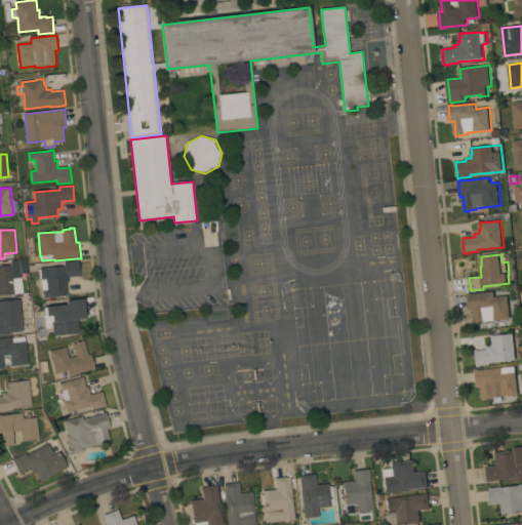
[(0,294),(0,266),(13,265),(12,260),(29,259),(30,275),(28,275),(28,278),(22,279),(23,293),(0,294)]
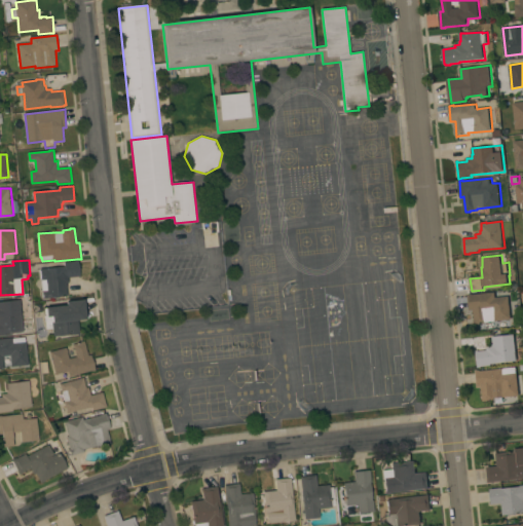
[(70,277),(70,283),(68,283),(69,296),(44,298),(41,269),(66,266),(66,263),(80,261),(81,276),(70,277)]
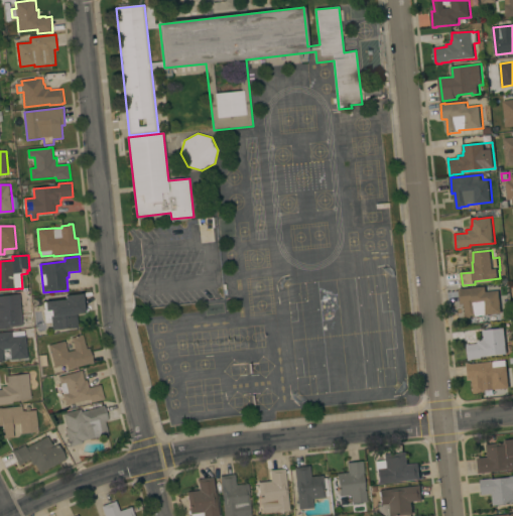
[(500,290),(503,313),(487,314),(488,320),(478,321),(477,317),(471,318),(467,319),(466,304),(462,305),(460,289),(465,288),(465,289),(487,287),(488,292),(500,290)]
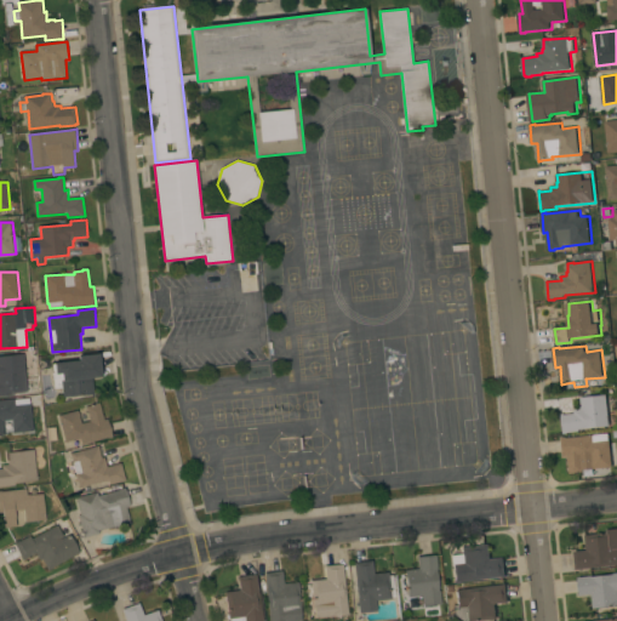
[(64,397),(64,388),(56,388),(55,372),(56,372),(55,363),(80,360),(80,355),(101,353),(103,377),(95,379),(96,394),(64,397)]
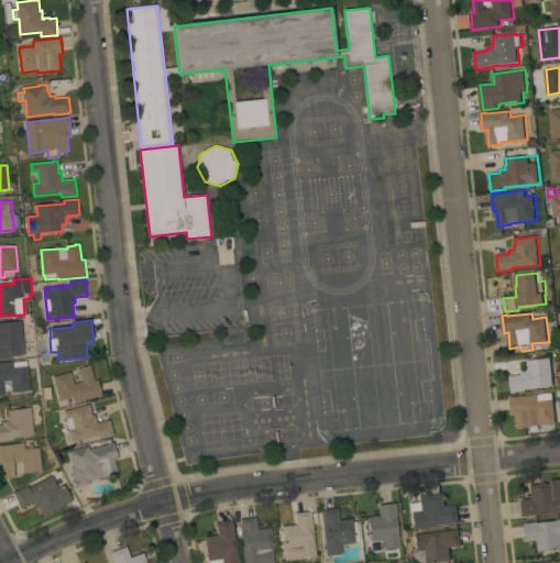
[(0,323),(22,321),(23,329),(28,329),(29,340),(24,341),(25,353),(18,354),(18,353),(0,355),(0,323)]
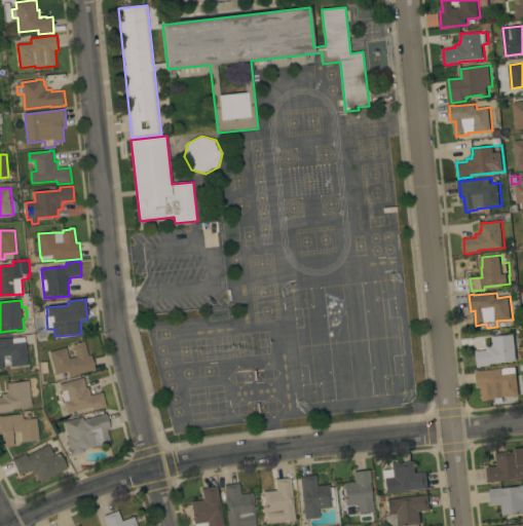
[(477,350),(479,350),(479,351),(488,350),(488,347),(493,346),(493,344),(494,344),(493,337),(515,334),(518,361),(492,364),(492,366),(479,367),(477,350)]
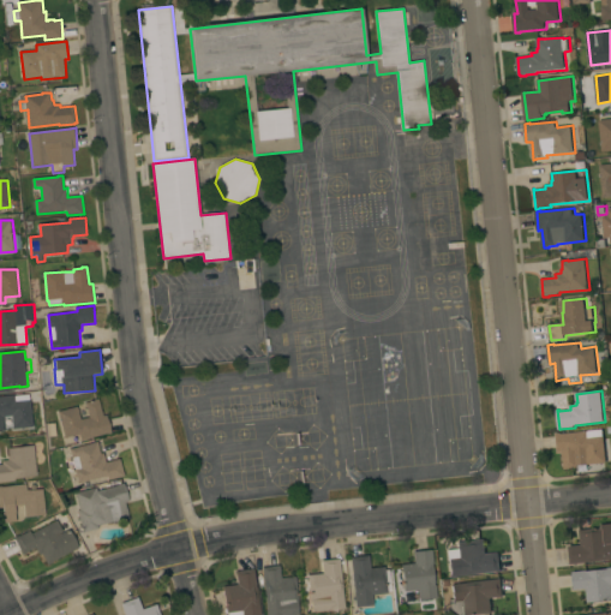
[(0,396),(16,395),(30,394),(31,400),(33,400),(35,427),(15,429),(13,416),(4,416),(6,431),(0,431),(0,396)]
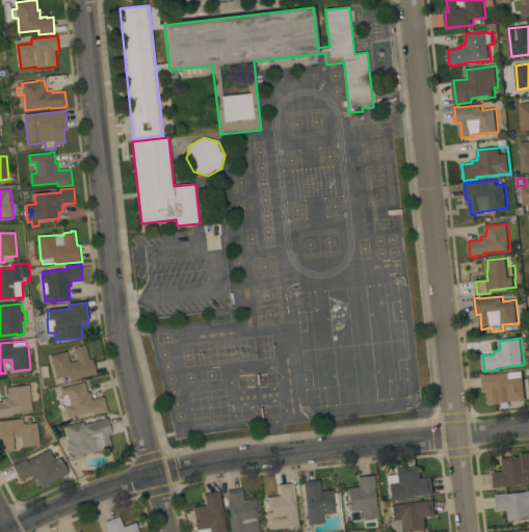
[(51,355),(69,351),(71,363),(79,361),(76,349),(83,347),(83,346),(87,345),(90,360),(94,358),(98,374),(72,380),(70,375),(57,378),(51,355)]
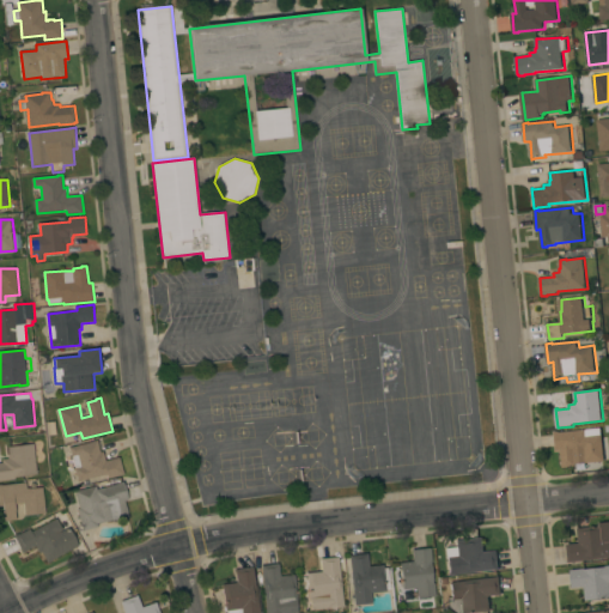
[(602,428),(607,461),(588,463),(588,462),(577,463),(577,466),(570,466),(570,467),(564,468),(562,450),(558,451),(555,432),(561,431),(561,432),(602,428)]
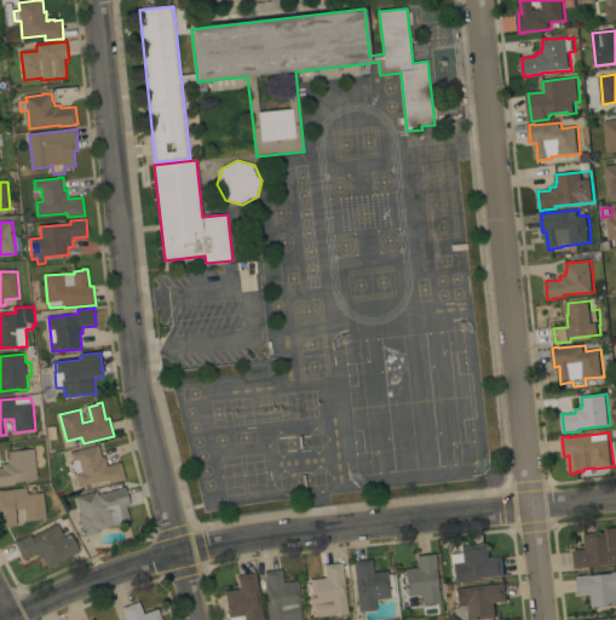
[(127,480),(110,484),(109,480),(81,487),(78,475),(72,477),(68,461),(74,460),(72,453),(99,445),(103,458),(107,457),(108,466),(122,463),(127,480)]
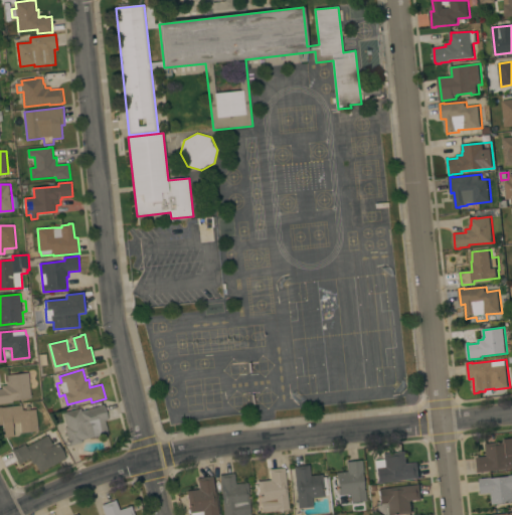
[(32,398),(13,400),(14,402),(0,403),(0,389),(3,389),(3,385),(8,385),(8,381),(9,381),(8,375),(29,373),(32,398)]
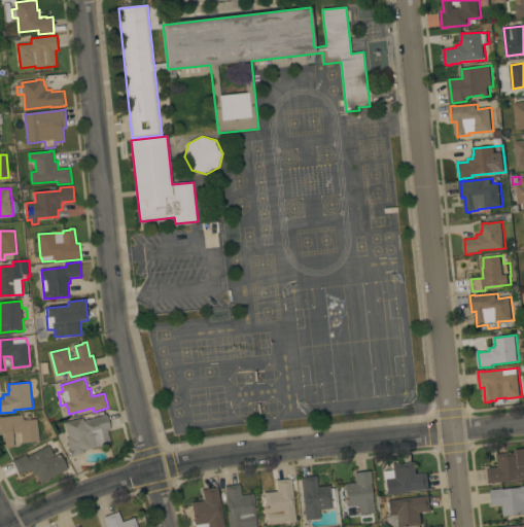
[(40,442),(23,443),(22,432),(13,433),(15,447),(5,448),(4,434),(0,435),(0,416),(2,416),(2,417),(36,414),(36,419),(38,419),(40,442)]
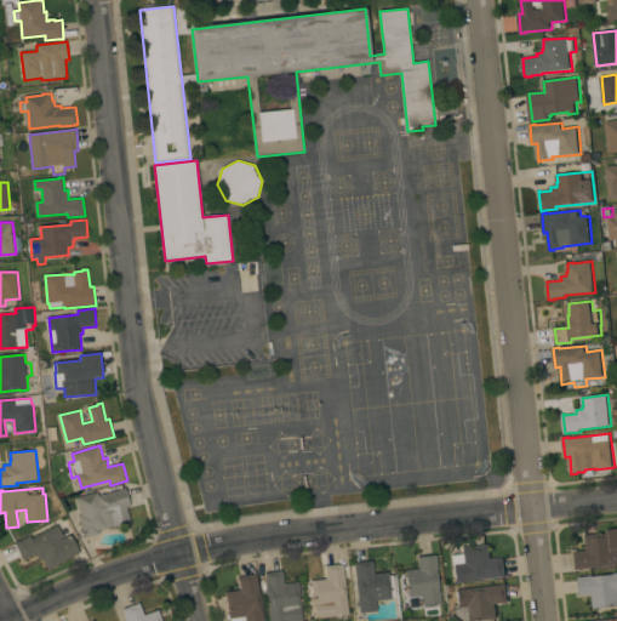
[(98,493),(100,496),(127,489),(132,506),(127,507),(132,524),(126,525),(119,527),(119,525),(100,530),(101,534),(86,537),(80,516),(81,516),(78,497),(98,493)]
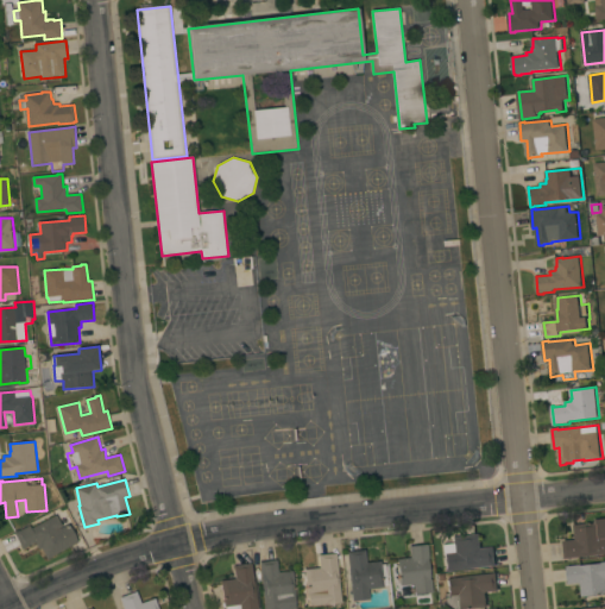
[(49,559),(43,548),(41,550),(37,542),(24,548),(16,533),(31,525),(32,528),(58,515),(64,526),(61,527),(62,529),(70,525),(80,542),(49,559)]
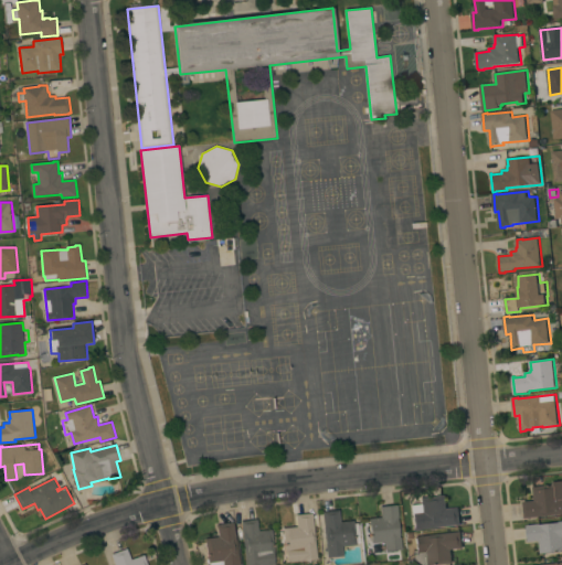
[(561,513),(526,519),(525,502),(537,501),(534,487),(554,484),(554,482),(561,481),(561,513)]
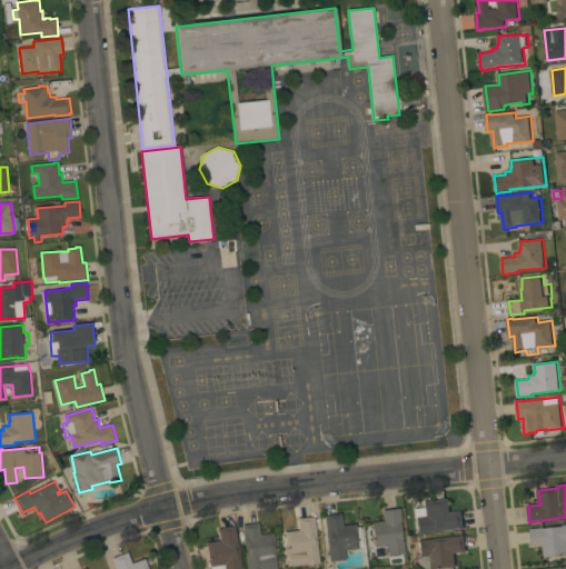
[(426,508),(425,502),(450,499),(452,512),(464,511),(466,528),(419,535),(417,519),(416,519),(415,509),(426,508)]
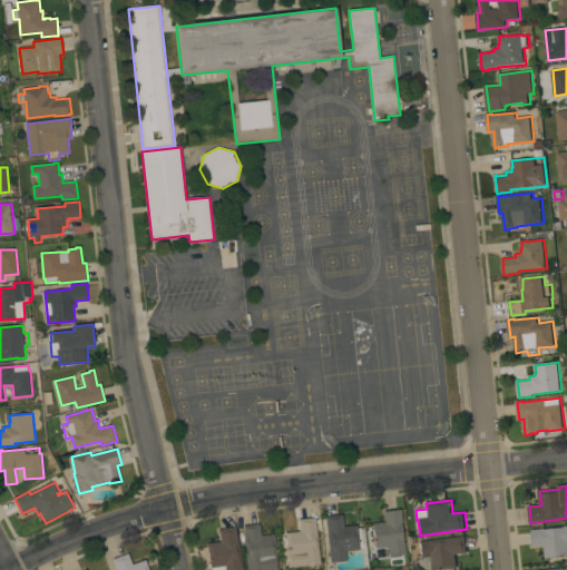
[(373,523),(387,522),(385,511),(402,509),(407,554),(390,556),(389,547),(377,548),(373,523)]
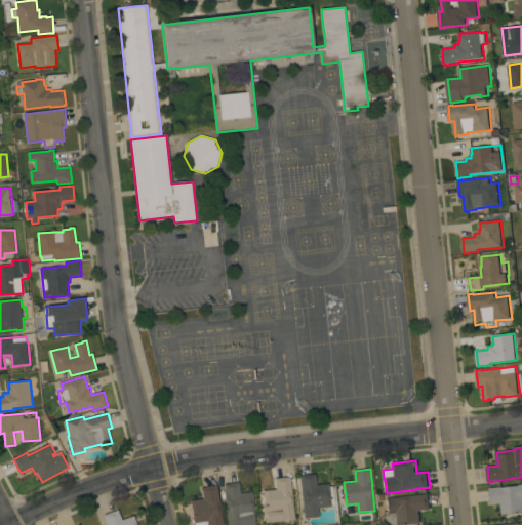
[(300,476),(317,474),(318,485),(330,484),(330,487),(334,486),(336,505),(332,505),(332,507),(319,508),(320,516),(306,518),(300,476)]
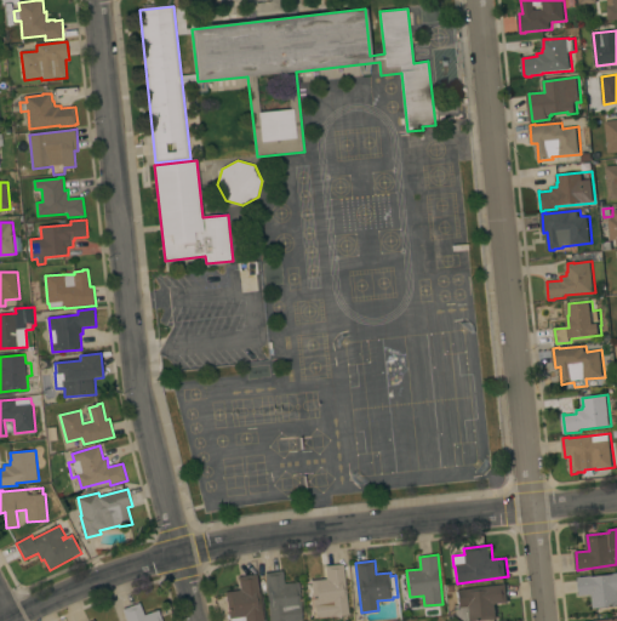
[(313,581),(327,580),(326,567),(344,564),(350,615),(316,617),(313,581)]
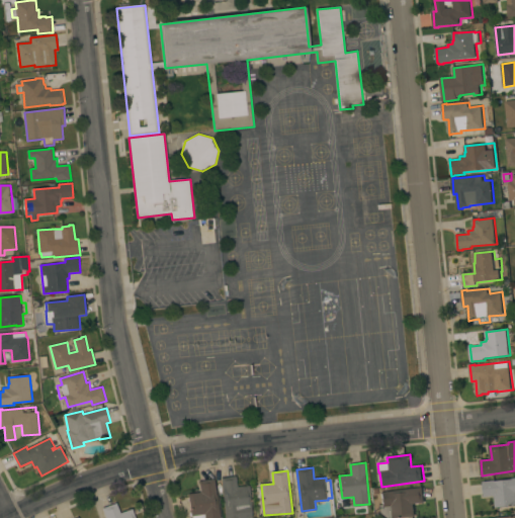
[(238,487),(251,486),(253,508),(252,508),(253,517),(226,517),(222,478),(237,477),(238,487)]
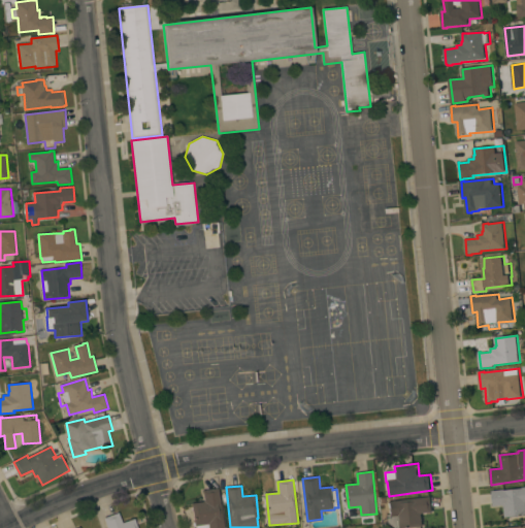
[(524,515),(506,518),(505,505),(495,506),(493,491),(524,487),(524,515)]
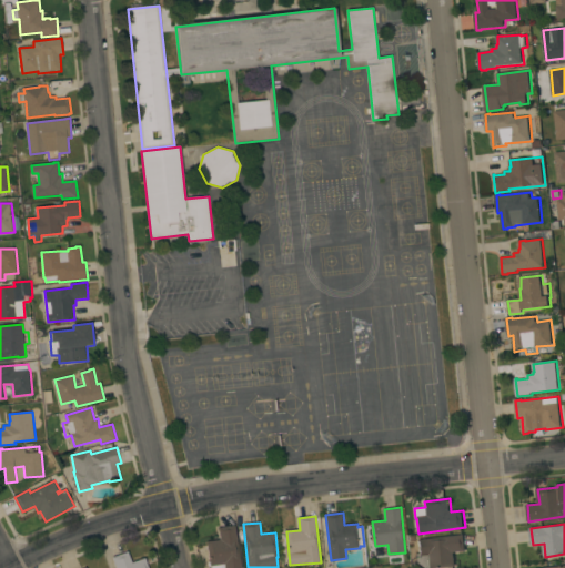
[(236,525),(242,567),(211,567),(208,541),(221,540),(219,528),(236,525)]
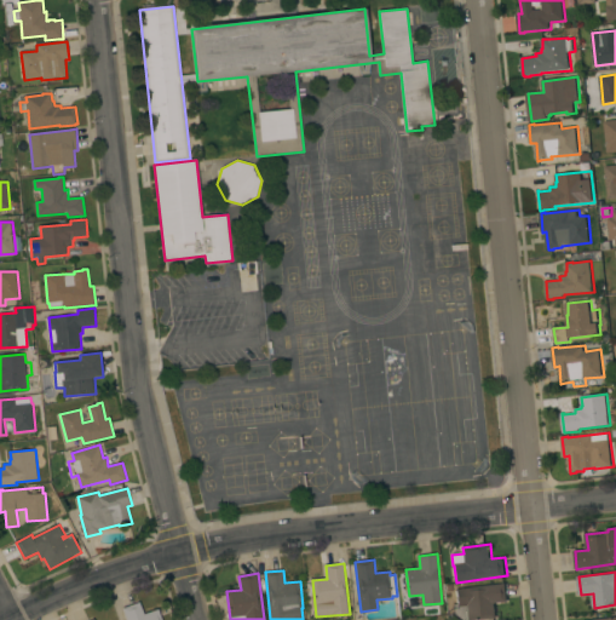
[(507,584),(508,602),(496,603),(498,619),(483,619),(455,619),(454,604),(459,604),(458,589),(507,584)]
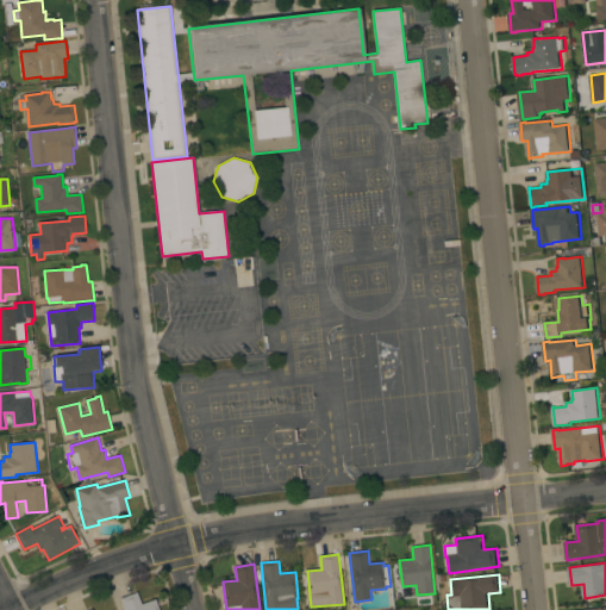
[(125,609),(122,599),(138,592),(143,604),(156,599),(160,609),(125,609)]
